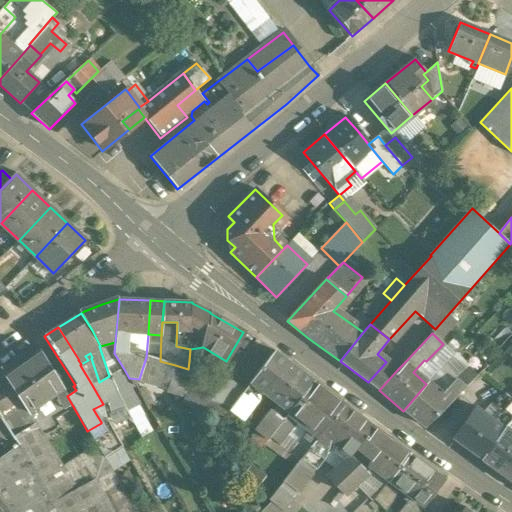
[(511,342),(504,335),(468,368),(476,377),(511,344),(511,342)]
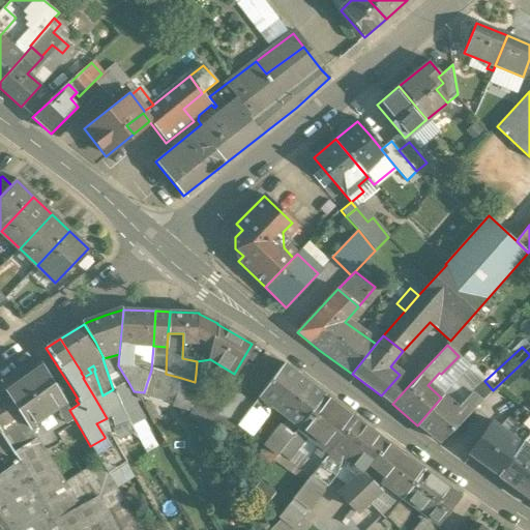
[(40,364),(5,389),(29,427),(64,402),(58,392),(40,364)]
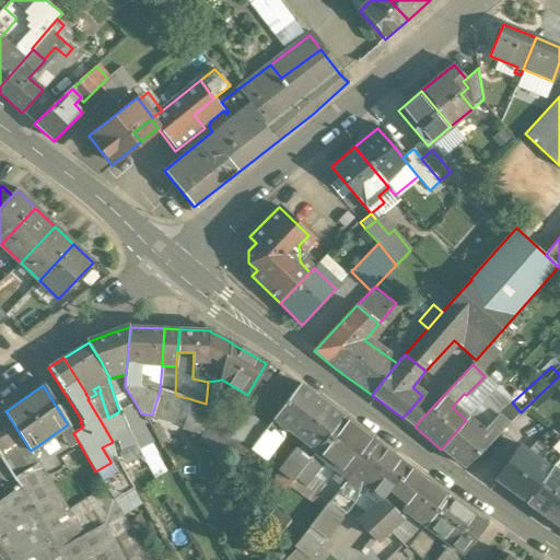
[(300,385),(275,418),(287,428),(289,429),(315,396),(300,385)]
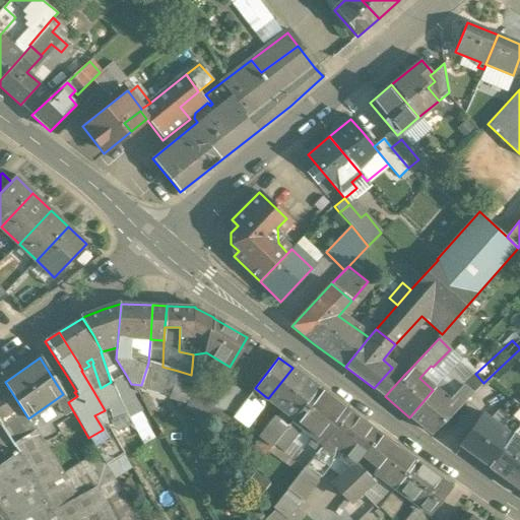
[(461,361),(435,388),(449,398),(475,374),(461,361)]
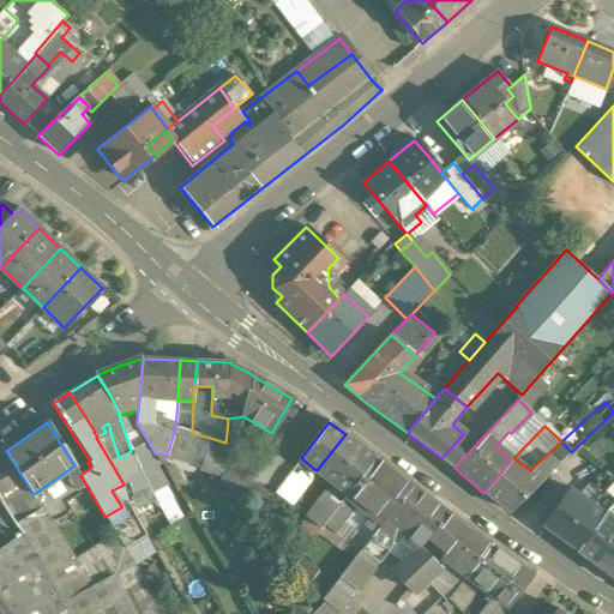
[(192,433),(175,428),(167,455),(202,465),(210,438),(192,433)]
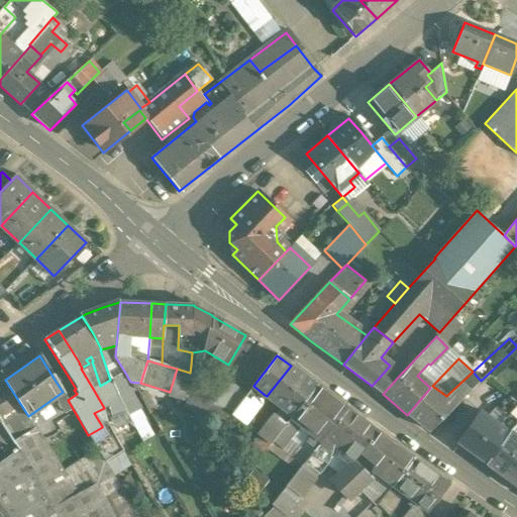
[(210,377),(191,365),(190,373),(177,369),(170,392),(187,397),(213,405),(230,383),(214,371),(210,377)]
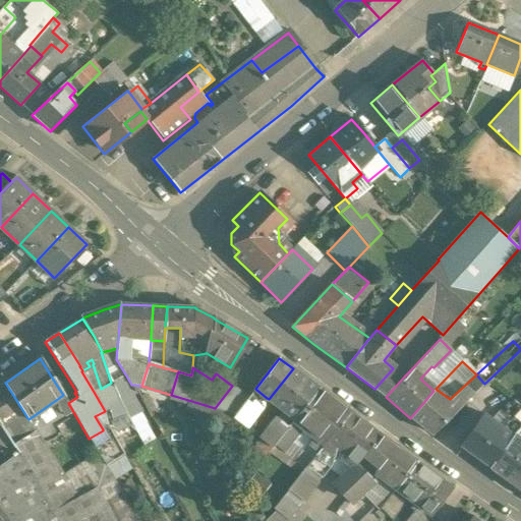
[(293,368),(269,399),(284,411),(294,419),(317,388),(293,368)]
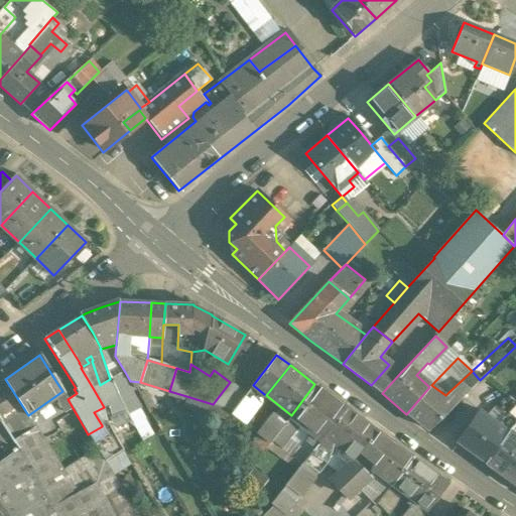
[(389,365),(371,385),(382,393),(400,373),(389,365)]
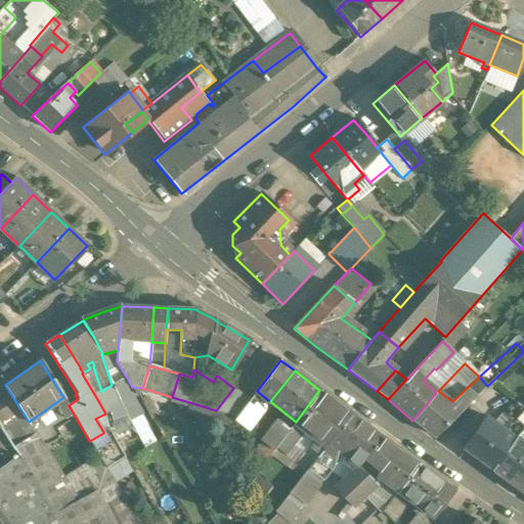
[(436,393),(412,421),(434,438),(487,386),(479,377),(452,401),(438,391),(436,393)]
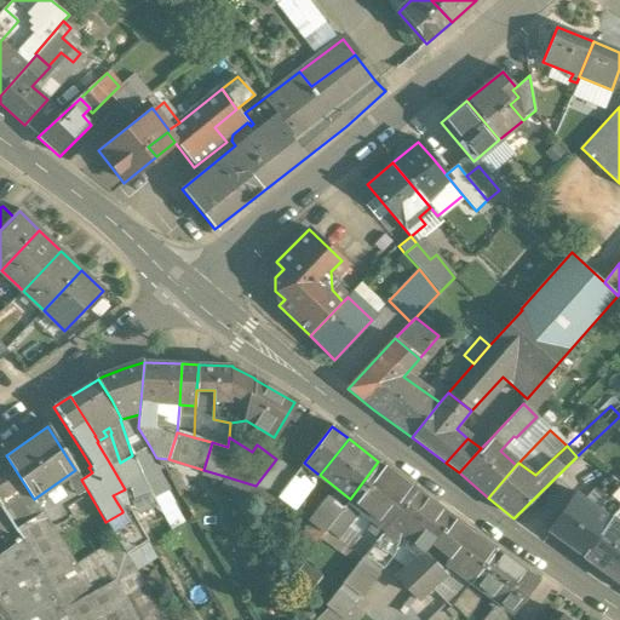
[(150,447),(132,455),(143,478),(162,469),(156,458),(150,447)]
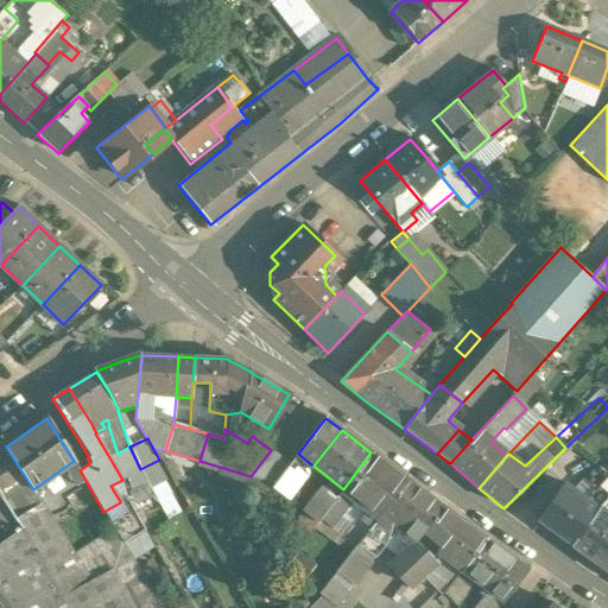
[(89,457),(80,442),(67,450),(74,461),(80,470),(90,463),(87,458),(89,457)]
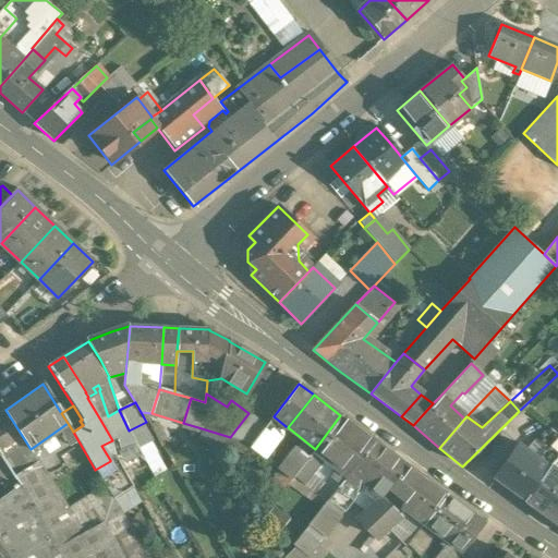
[(31,449),(5,410),(0,413),(0,456),(13,475),(38,461),(31,449)]
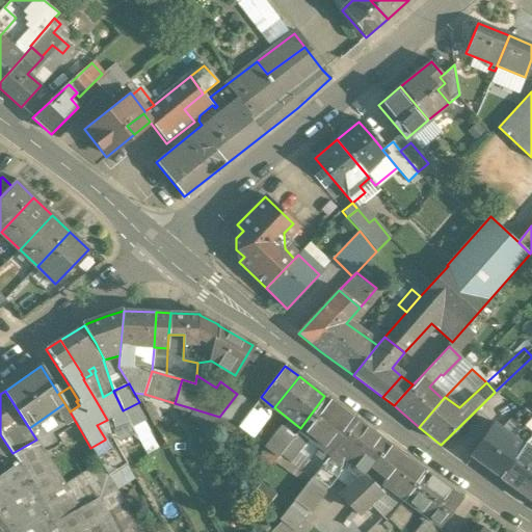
[(103,397),(96,400),(107,420),(113,416),(121,441),(136,436),(131,428),(132,428),(123,410),(113,391),(103,397)]
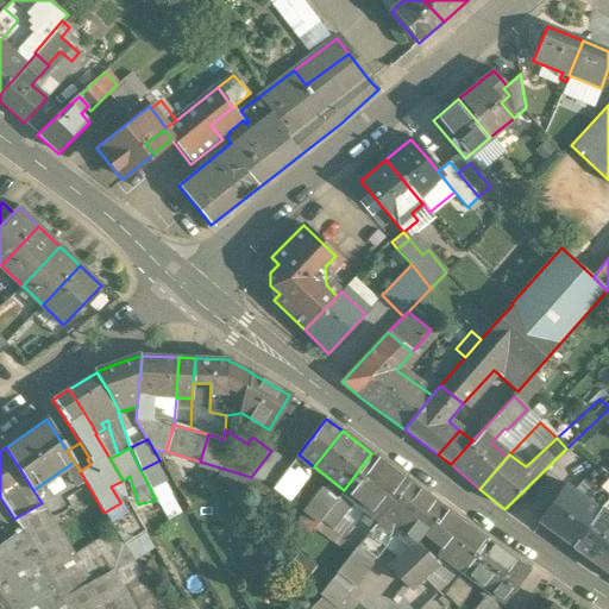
[(290,465),(271,451),(251,477),(275,485),(290,465)]
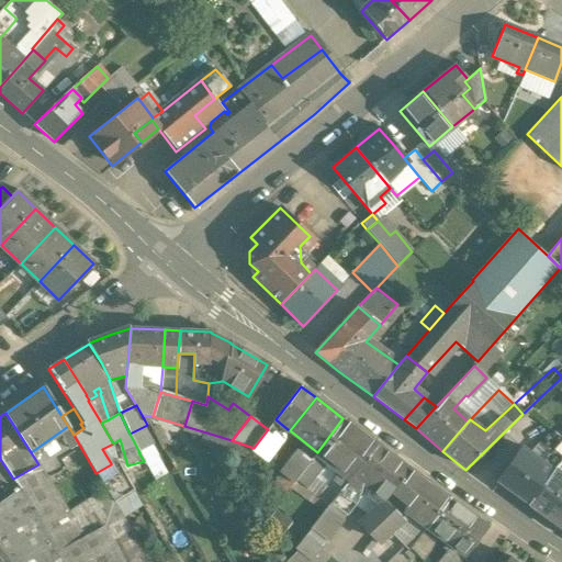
[(377,445),(343,418),(317,452),(315,456),(347,482),(377,445)]
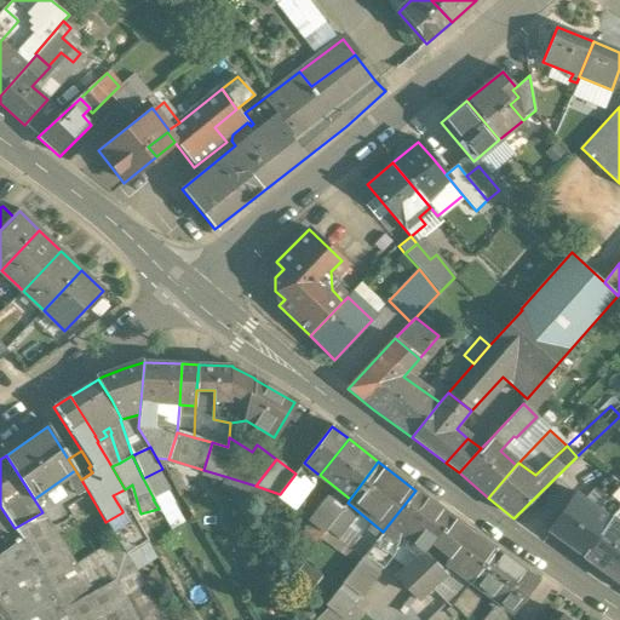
[(296,474),(280,494),(276,499),(290,509),(317,474),(304,463),(296,474)]
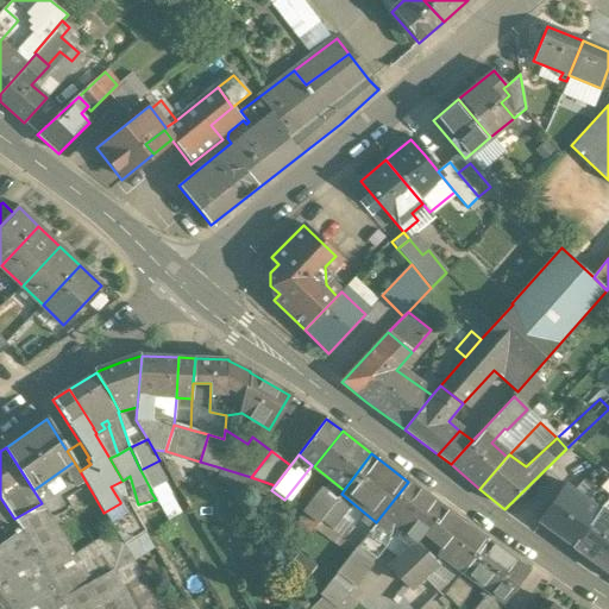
[(74,462),(33,490),(42,503),(52,520),(93,494),(80,471),(74,462)]
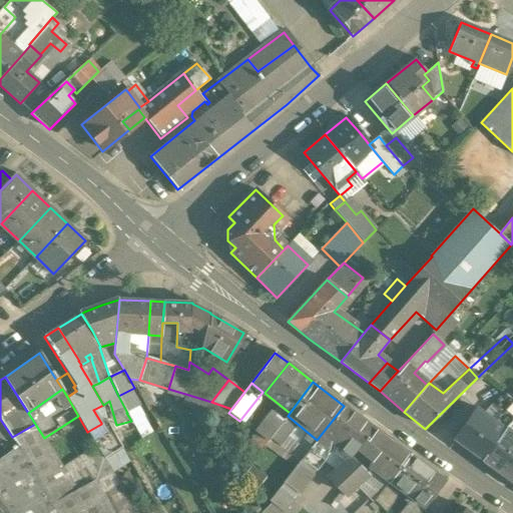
[(211,402),(185,394),(182,404),(224,417),(228,413),(231,409),(211,402)]
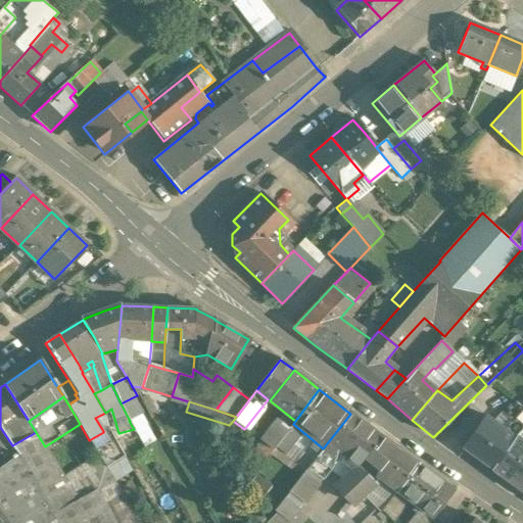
[(522,403),(521,407),(516,401),(505,413),(513,421),(505,430),(515,438),(517,437),(522,429),(522,403)]
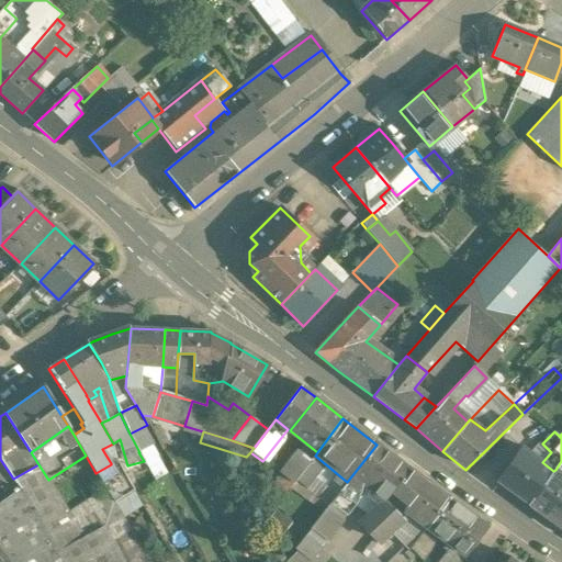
[(298,452),(277,480),(282,484),(287,480),(292,484),(315,456),(317,452),(306,444),(299,453),(298,452)]
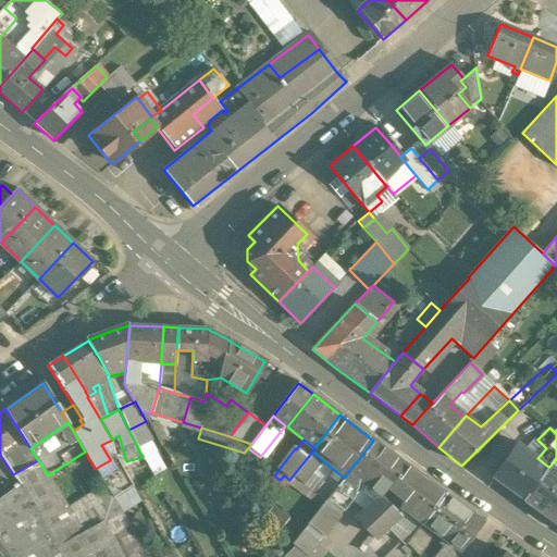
[(344,478),(326,500),(342,512),(353,499),(358,480),(367,486),(362,491),(367,494),(378,482),(387,489),(406,466),(373,441),(344,478)]
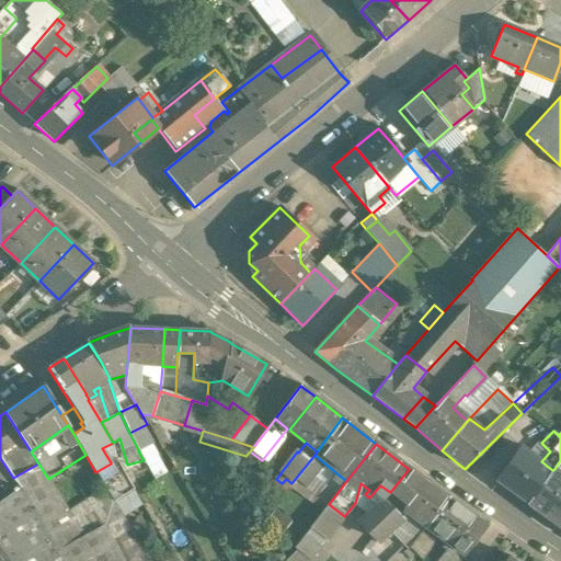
[(139,451),(138,451),(144,460),(145,462),(155,456),(148,446),(139,451)]
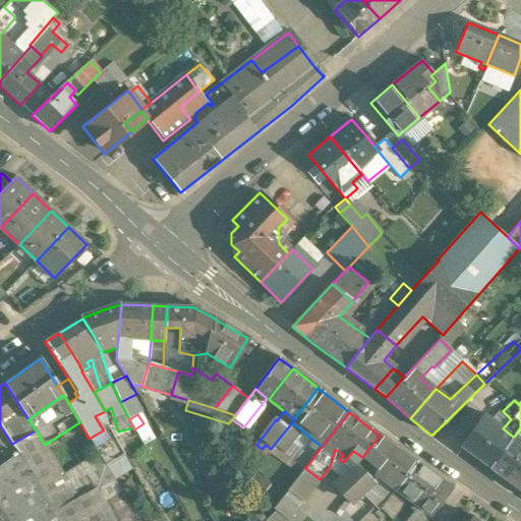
[(482,414),(459,446),(490,468),(512,438),(513,437),(503,428),(482,414)]
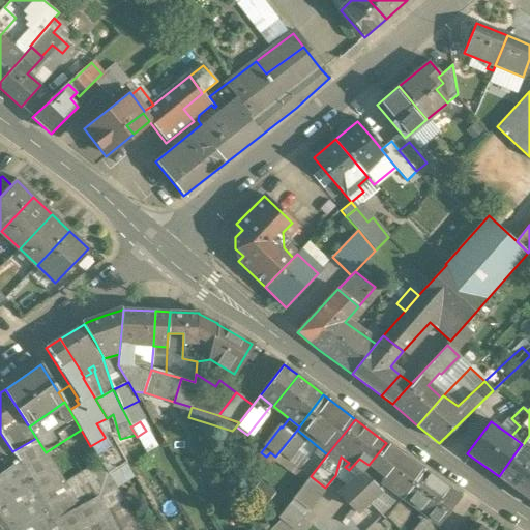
[(0,463),(6,471),(21,461),(15,455),(12,451),(0,433),(0,463)]
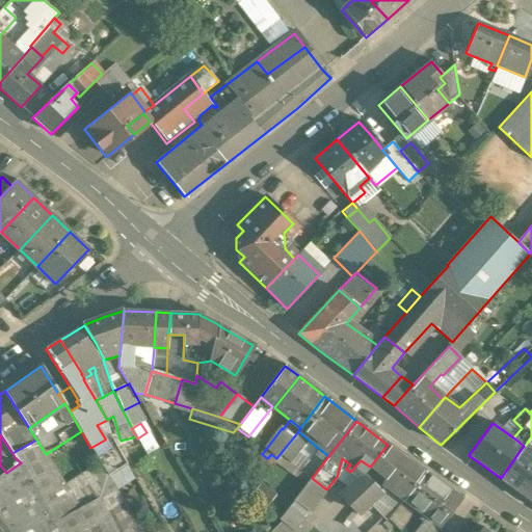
[(105,440),(90,448),(106,475),(107,475),(126,463),(110,435),(105,439),(105,440)]
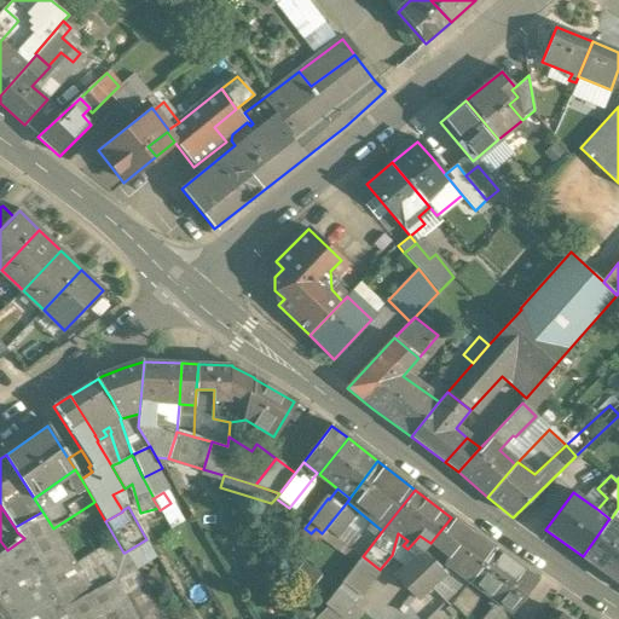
[(163,618),(125,553),(123,553),(85,578),(53,528),(42,512),(15,527),(17,532),(24,538),(29,543),(70,618),(163,618)]
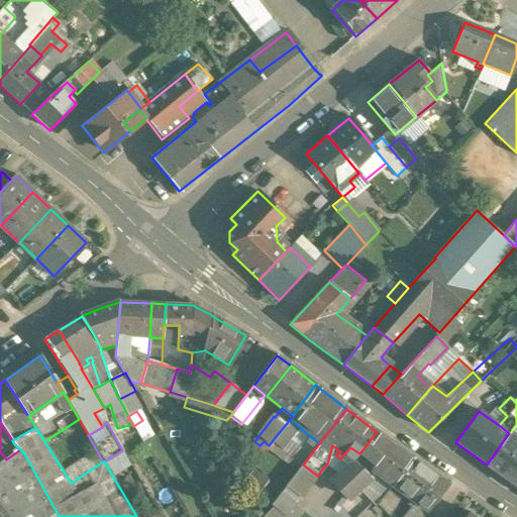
[(377,432),(359,453),(376,464),(372,470),(392,486),(413,457),(377,431),(377,432)]
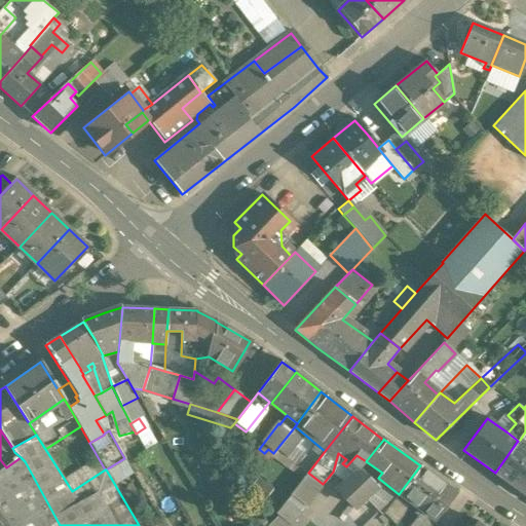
[(525,443),(520,440),(518,441),(517,442),(495,473),(525,494),(525,443)]
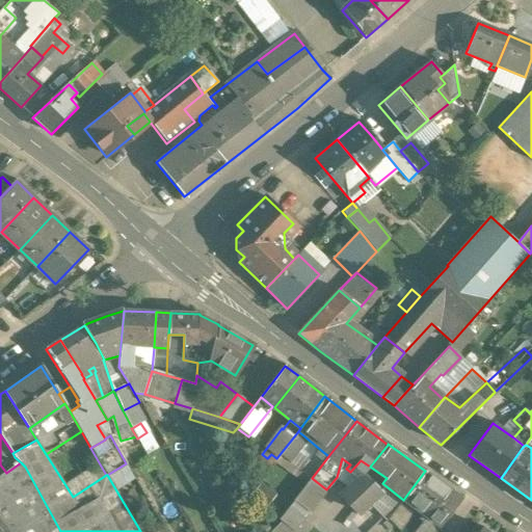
[(0,477),(0,531),(19,531),(27,527),(30,531),(60,531),(25,467),(21,462),(6,473),(0,477)]
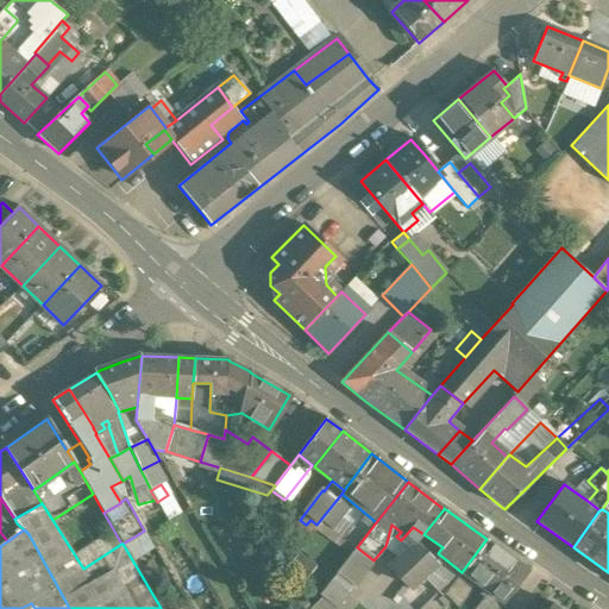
[(529,570),(488,539),(487,539),(462,572),(503,603),(529,570)]
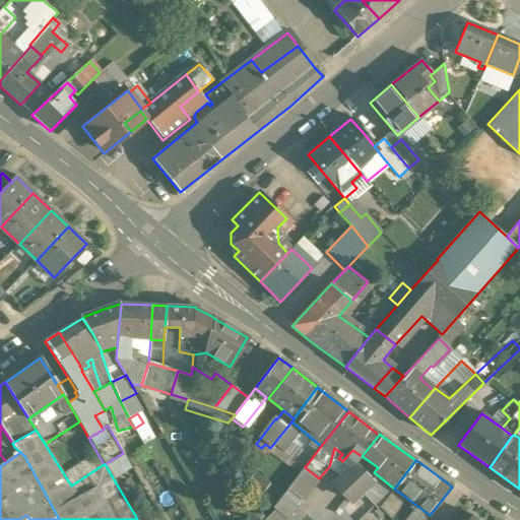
[(354,464),(317,500),(334,517),(372,479),(354,464)]
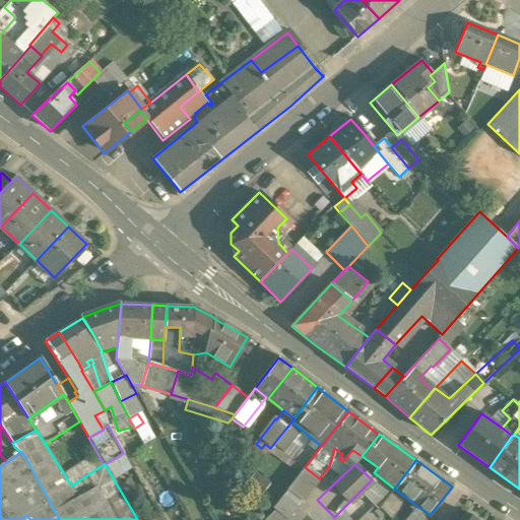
[(293,482),(272,509),(285,519),(306,494),(293,482)]
